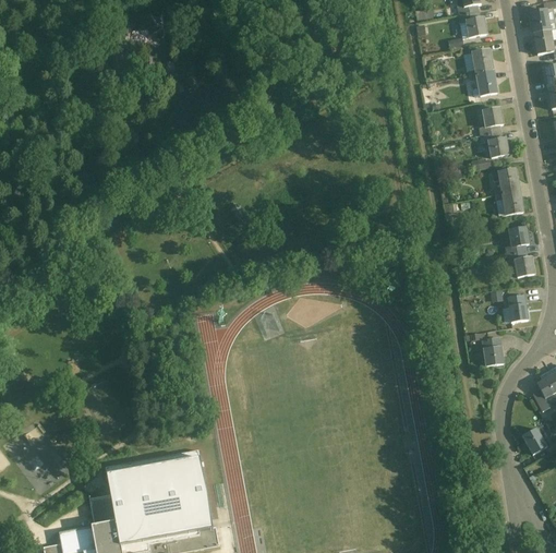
[(528,10),(531,31),(551,27),(547,7),(528,10)]
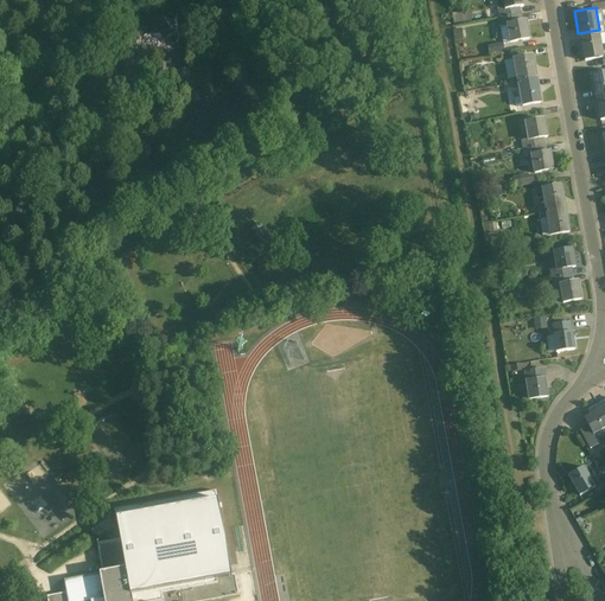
[(509,39),(530,36),(527,17),(505,20),(509,39)]
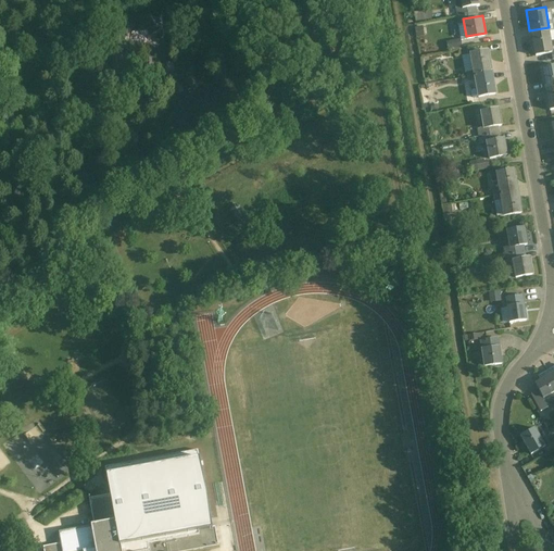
[(532,52),(552,49),(549,27),(529,30),(532,52)]
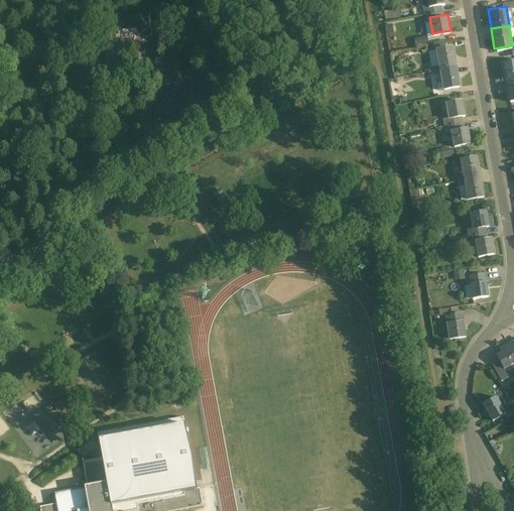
[(430,30),(417,33),(418,42),(432,39),(430,30)]
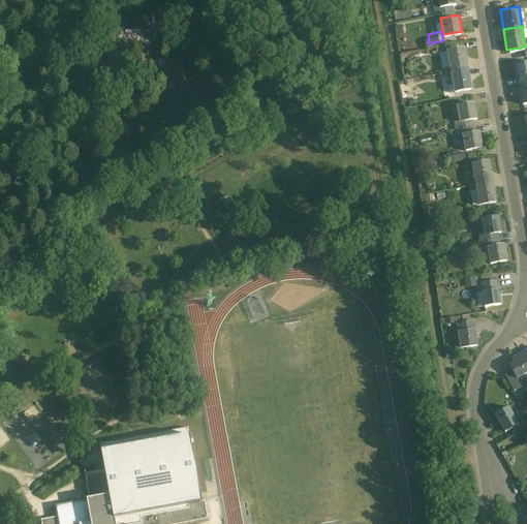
[(445,48),(450,68),(467,64),(463,43),(445,48)]
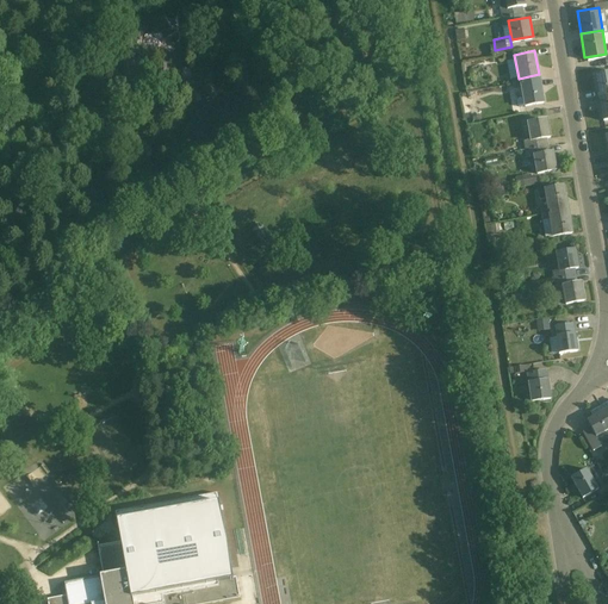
[(607,67),(593,70),(596,94),(607,91),(607,67)]
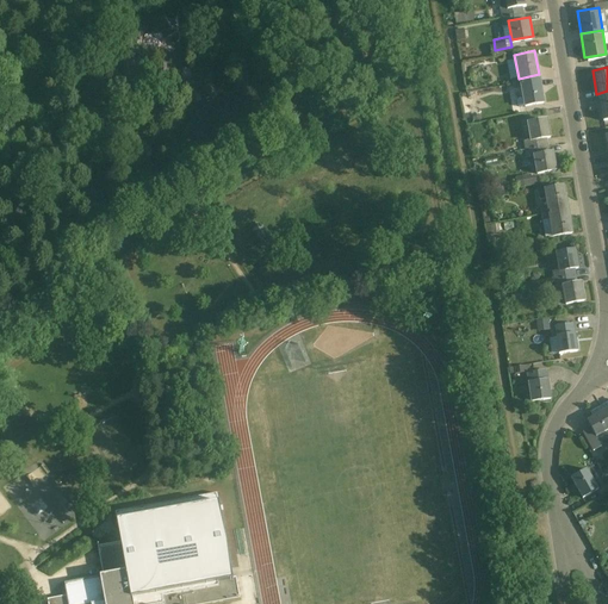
[(525,104),(545,99),(539,74),(519,79),(525,104)]
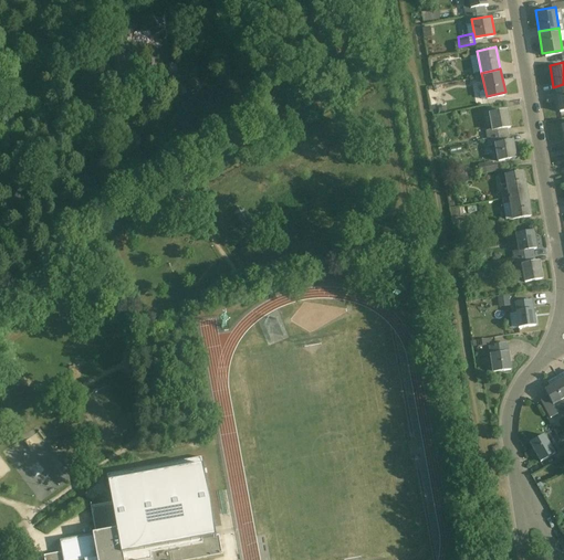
[(556,108),(563,106),(563,84),(553,87),(556,108)]
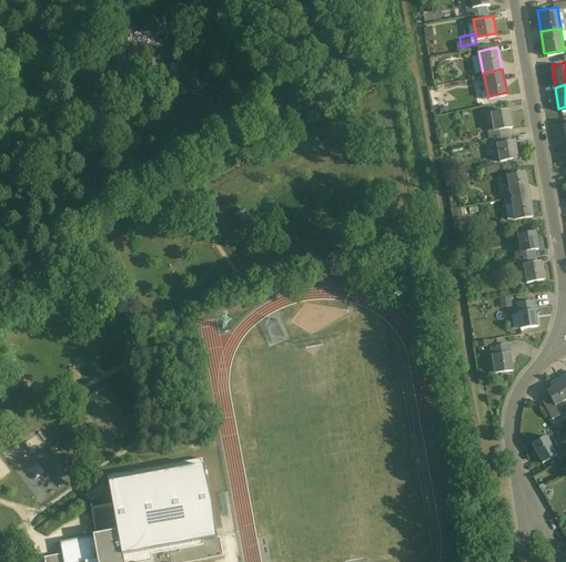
[(493,128),(513,124),(509,106),(489,111),(493,128)]
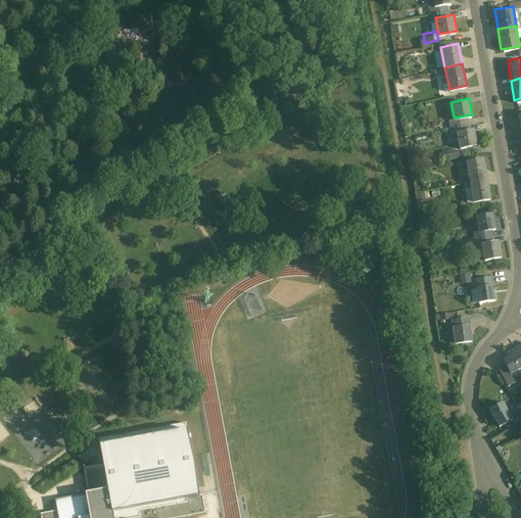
[(459,146),(478,143),(475,127),(456,130),(459,146)]
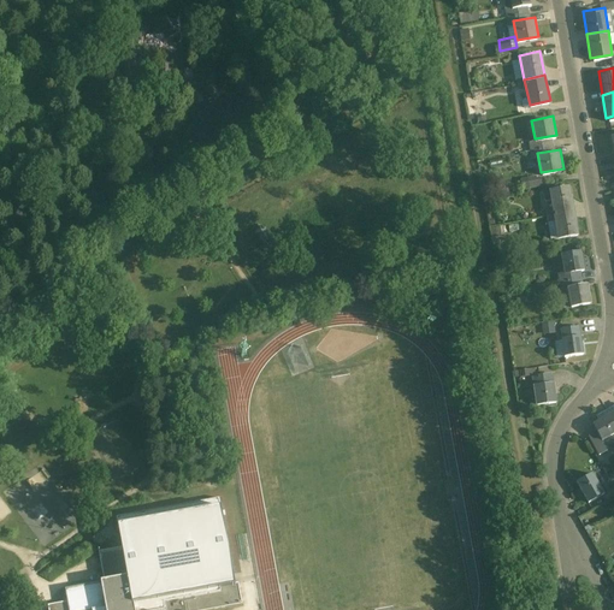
[(535,184),(549,181),(547,171),(533,175),(535,184)]
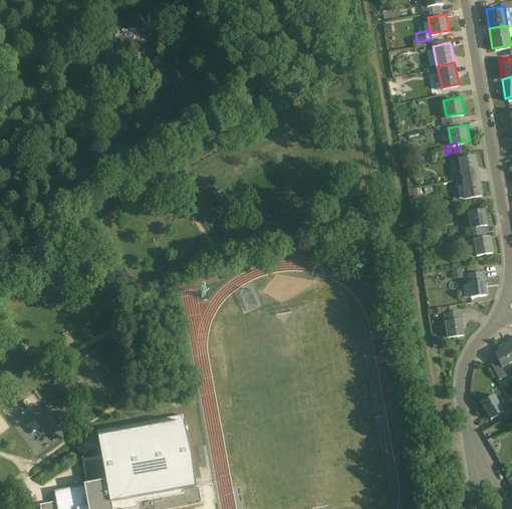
[(457,157),(461,177),(479,173),(475,153),(457,157)]
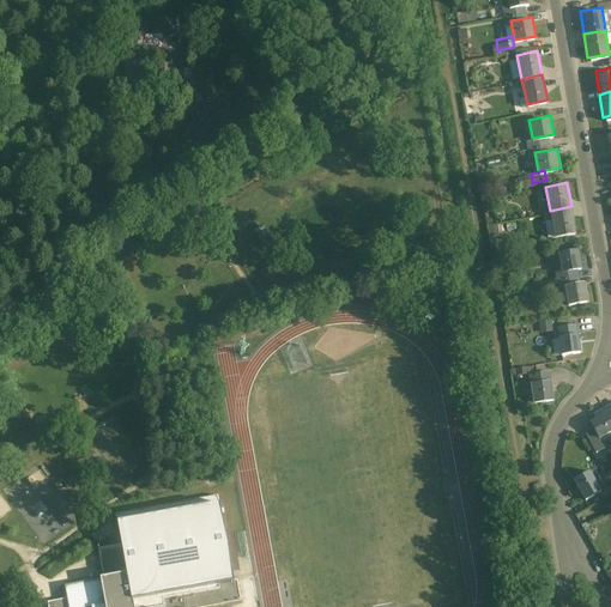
[(556,235),(576,230),(572,206),(550,211),(556,235)]
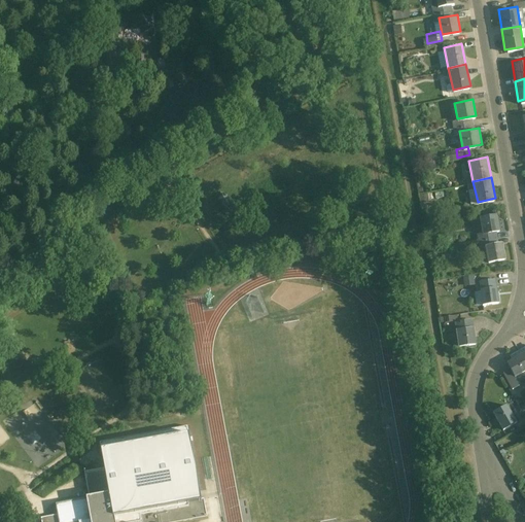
[(222,190),(216,195),(223,207),(230,203),(222,190)]
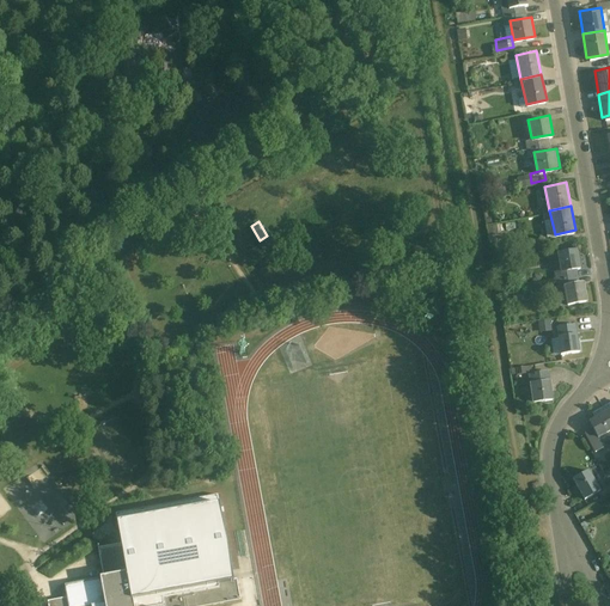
[(561,269),(581,265),(578,245),(557,250),(561,269)]
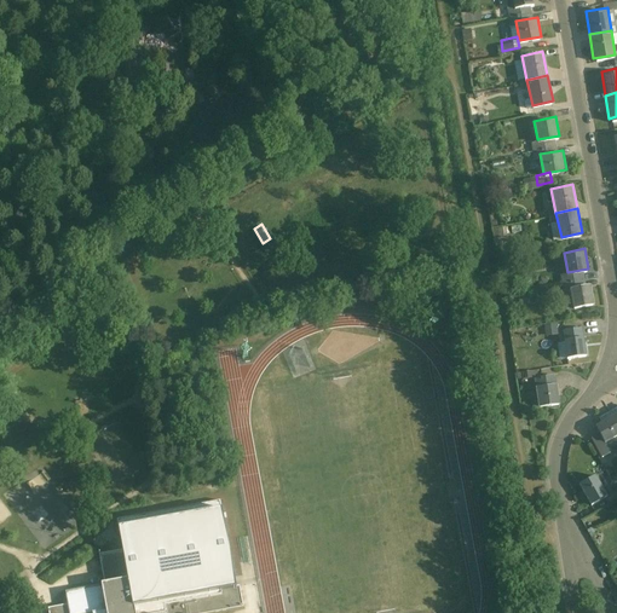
[(574,305),(594,301),(590,282),(570,285),(574,305)]
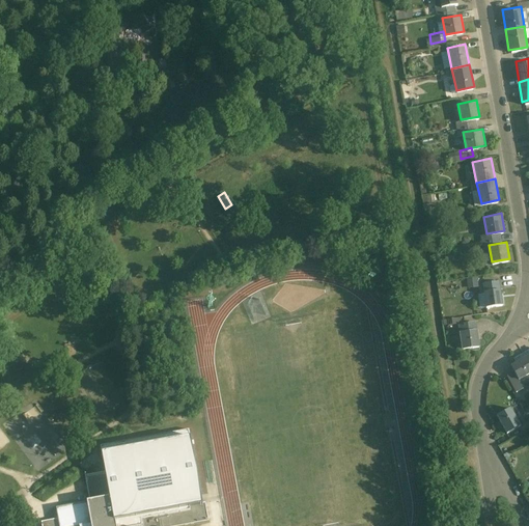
[(485,306),(503,303),(500,285),(482,288),(485,306)]
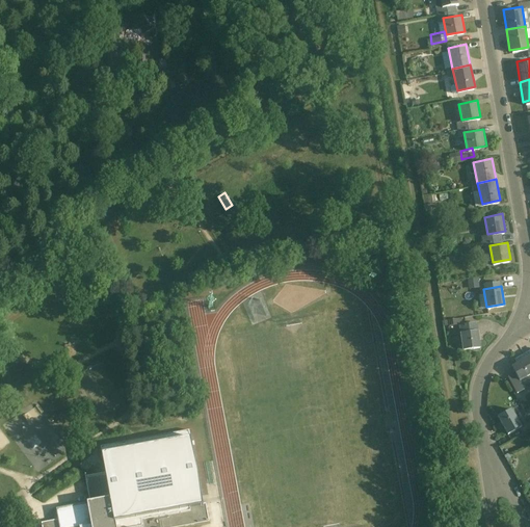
[(462,348),(481,345),(478,327),(460,331),(462,348)]
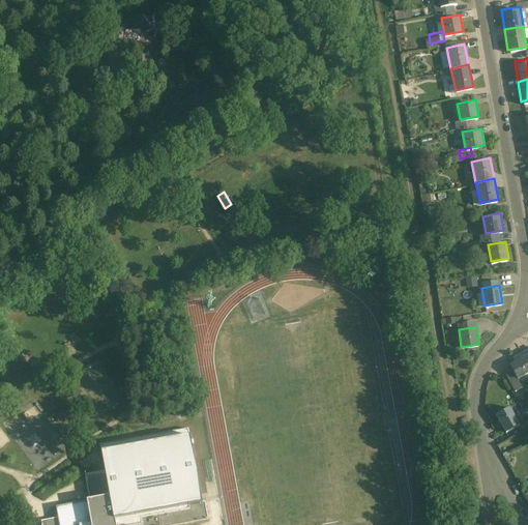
[(527,372),(527,361),(523,353),(507,361),(518,379),(527,372)]
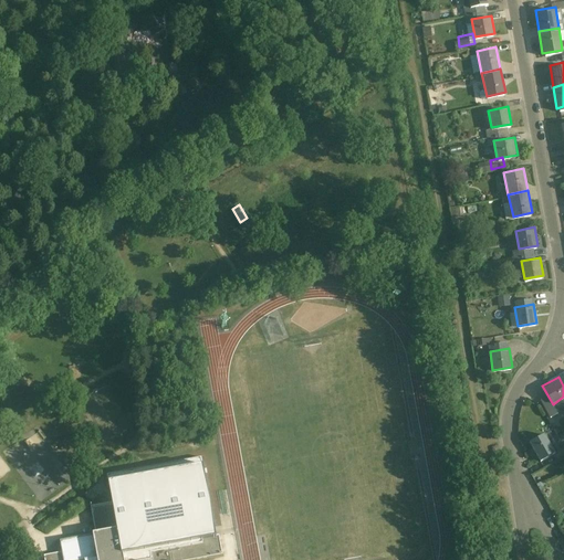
[(559,443),(563,440),(563,436),(554,418),(547,421),(559,443)]
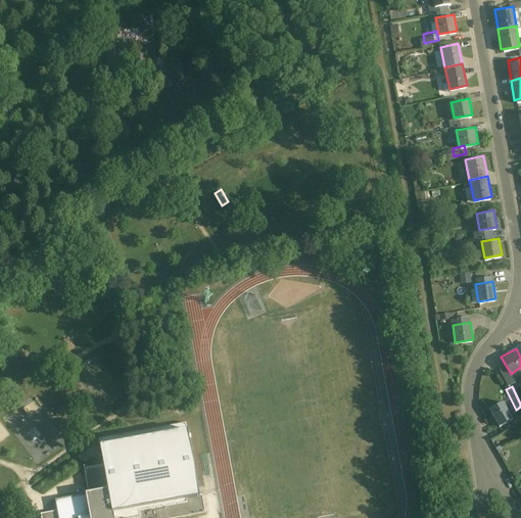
[(34,403),(43,398),(40,390),(30,394),(34,403)]
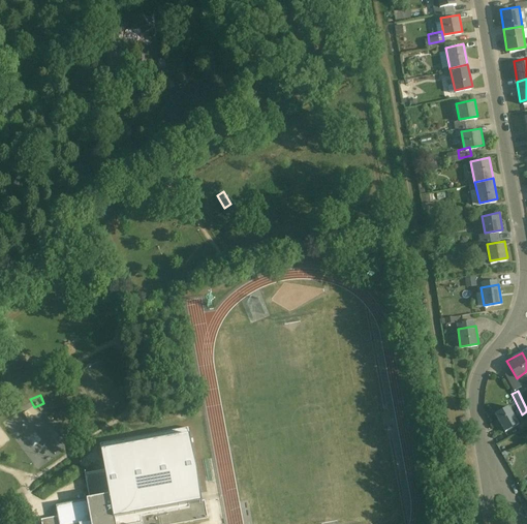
[(504,430),(519,421),(507,403),(493,412),(504,430)]
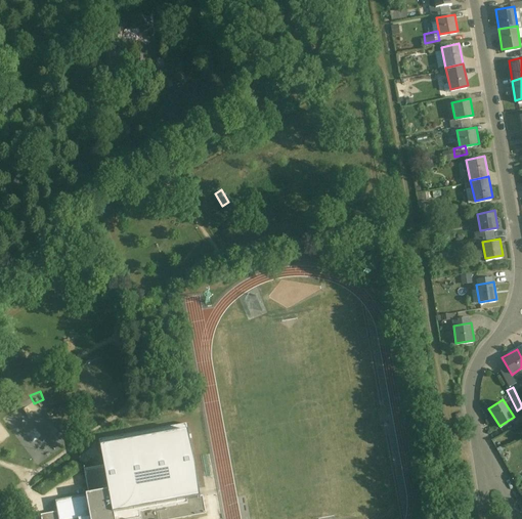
[(163,518),(196,514),(207,512),(190,420),(97,437),(102,464),(82,467),(87,492),(53,499),(55,509),(39,512),(39,518),(163,518)]
